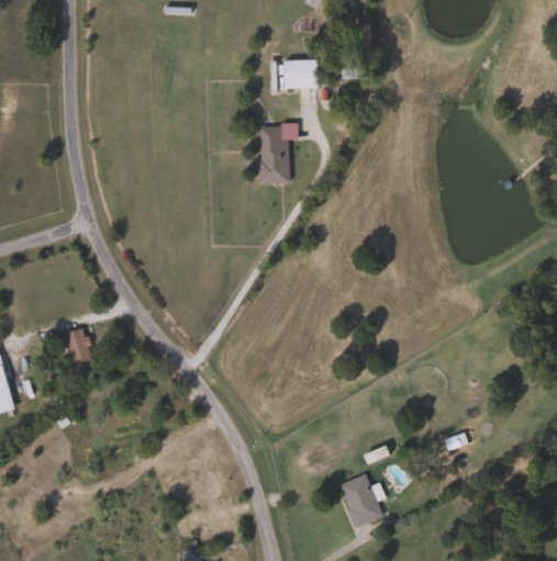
[(318,87),(285,88),(283,59),(318,59),(318,87)]
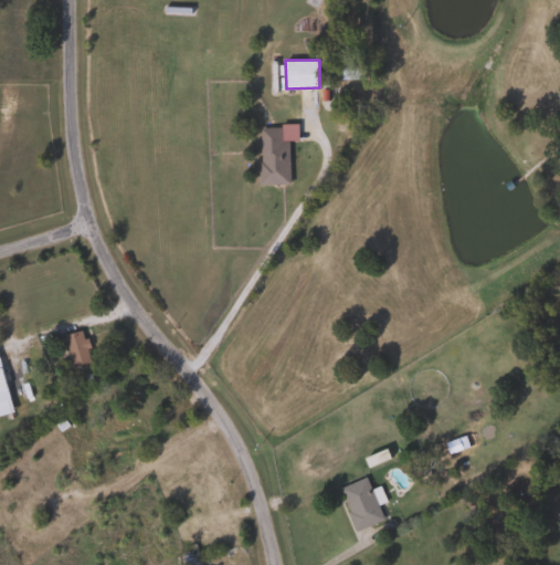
[(341,79),(341,62),(365,62),(365,79),(341,79)]
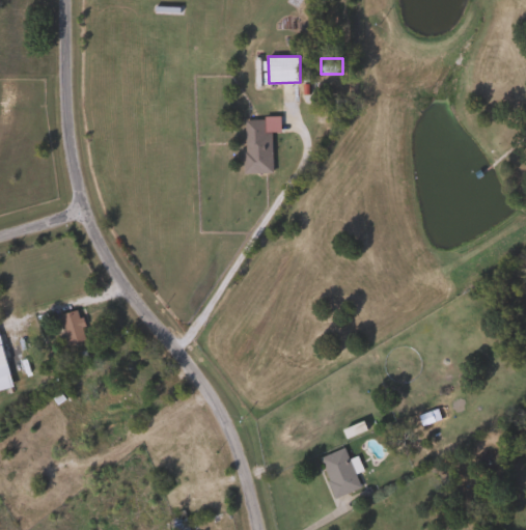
[(245,173),(245,119),(266,119),(266,132),(272,132),(272,173),(245,173)]
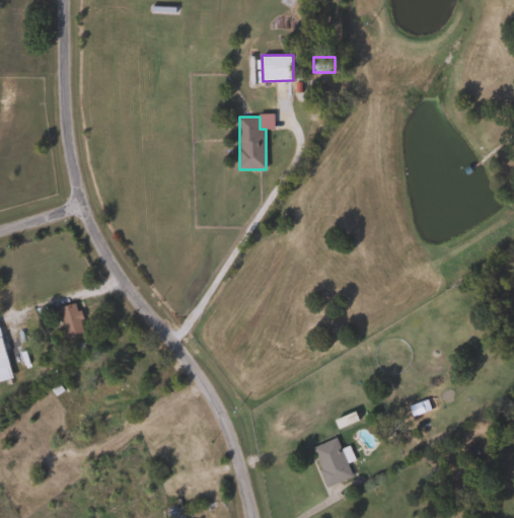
[(59,307),(77,302),(85,331),(68,337),(59,307)]
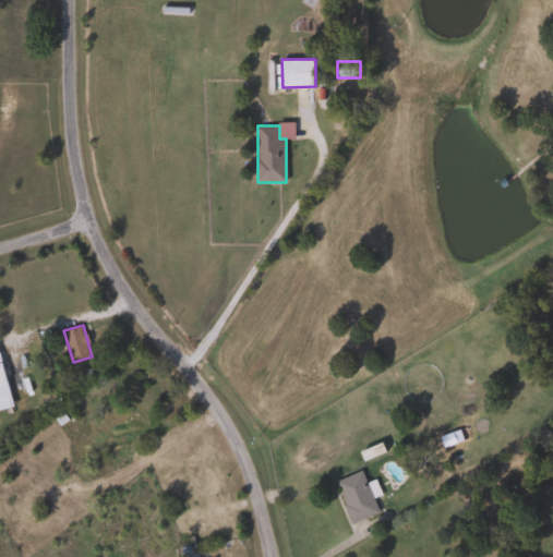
[(0,347),(13,408),(0,410),(0,347)]
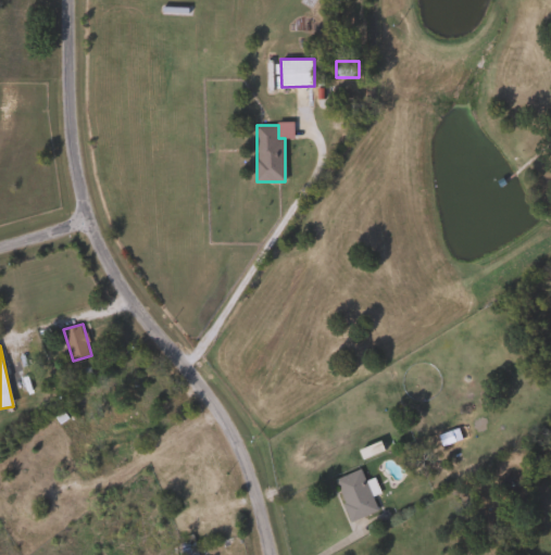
[(351,521),(335,479),(362,469),(378,512),(351,521)]
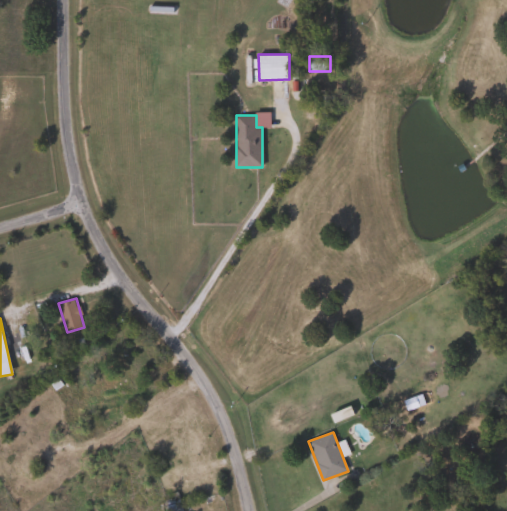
[(168,510),(165,495),(180,492),(184,510),(168,510)]
